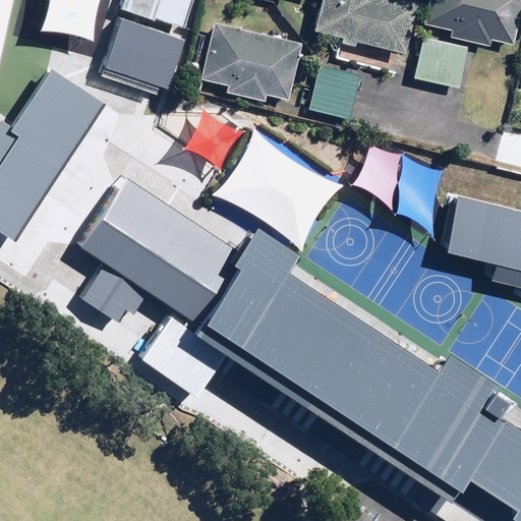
[(124,0),(104,75),(167,93),(192,0),(124,0)]
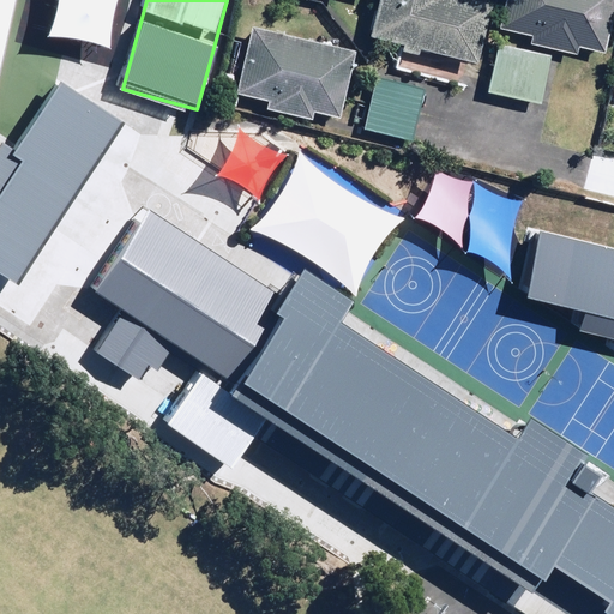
[(379,0),(372,35),(402,43),(401,47),(421,52),(422,47),(480,60),(494,2),(482,0),(379,0)]
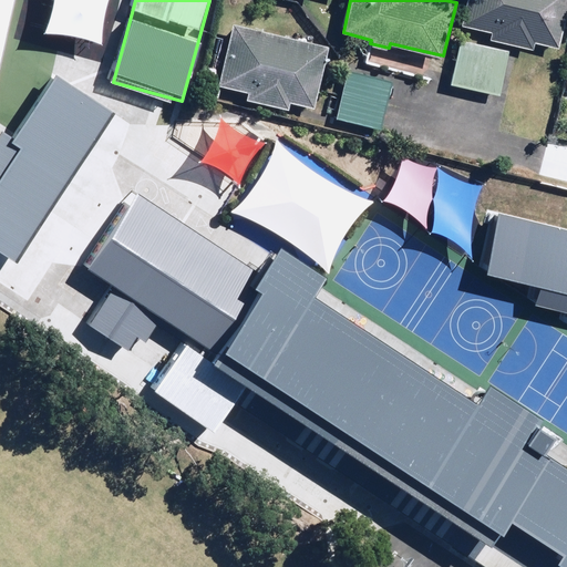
[(566,18),(566,0),(465,0),(462,22),(491,28),(490,39),(534,48),(536,40),(563,45),(566,18)]
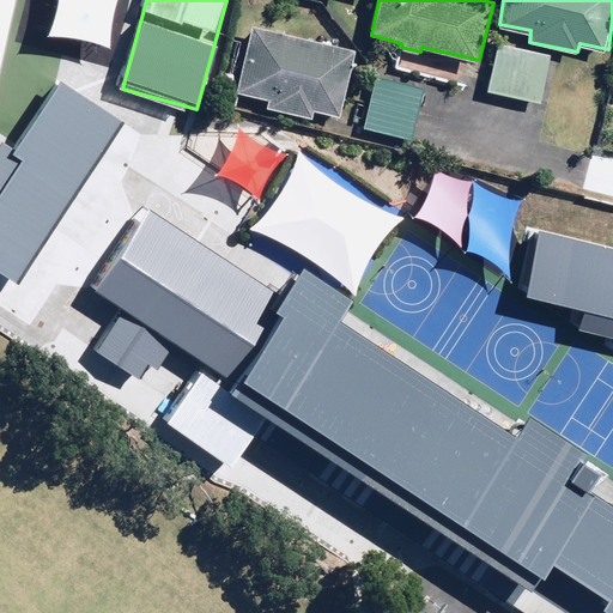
[(353,50),(254,29),(241,95),(339,115),(353,50)]
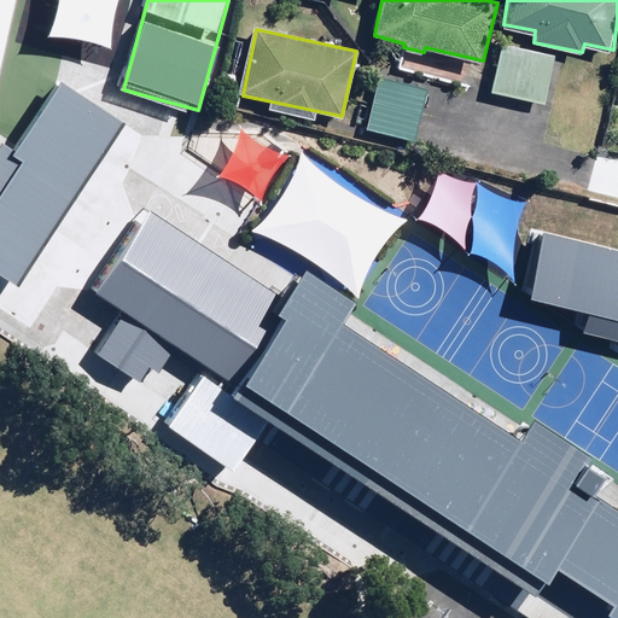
[(542,101),(553,50),(500,39),(490,91),(542,101)]
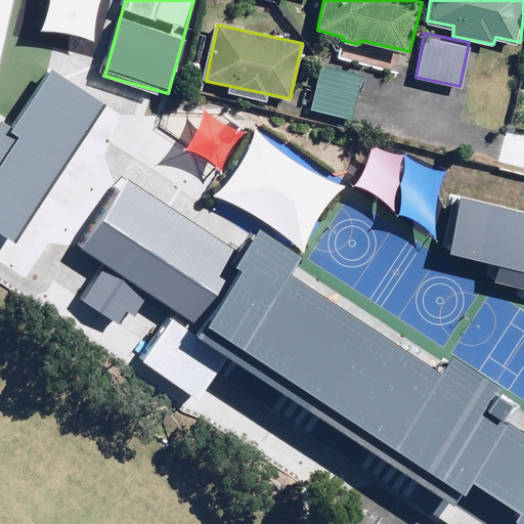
[(362,72),(320,61),(310,108),(352,118),(362,72)]
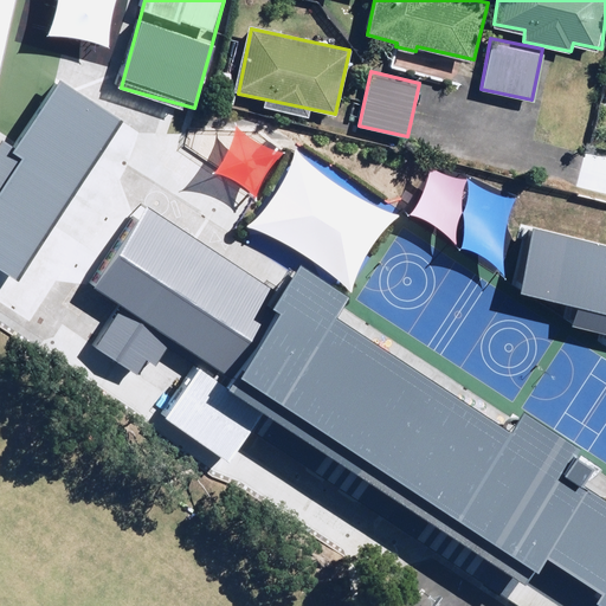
[(0,259),(13,269),(116,117),(53,75),(7,142),(0,136),(0,259)]
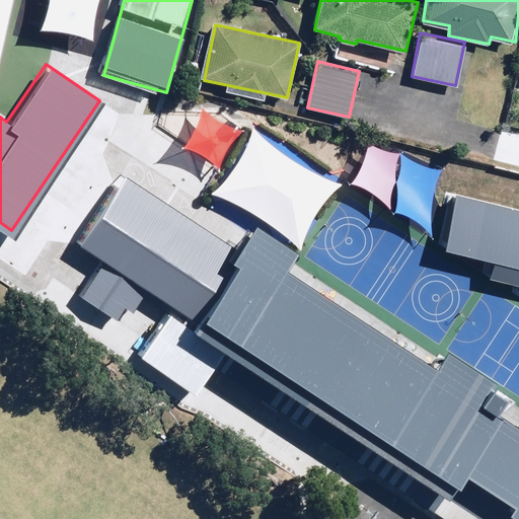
[(518,181),(445,165),(437,201),(518,219),(518,181)]
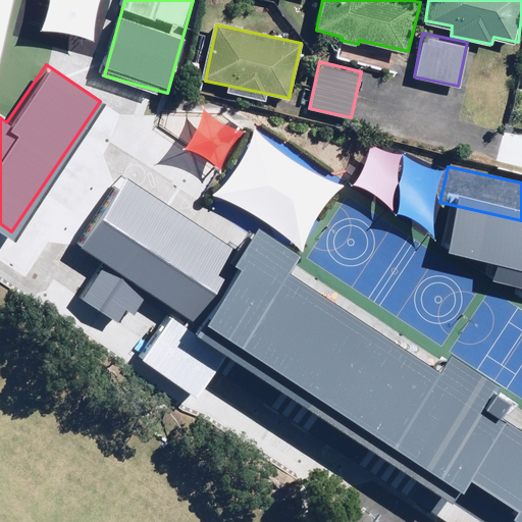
[(297,242),(267,222),(247,254),(118,171),(73,241),(98,256),(74,293),(120,322),(143,288),(235,346),(221,366),(462,521),(521,521),(521,414),(283,261),(297,242)]
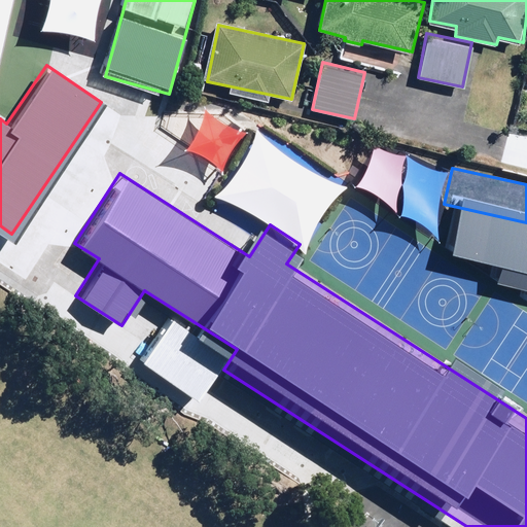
[(227,356),(171,315),(141,356),(198,397),(227,356)]
